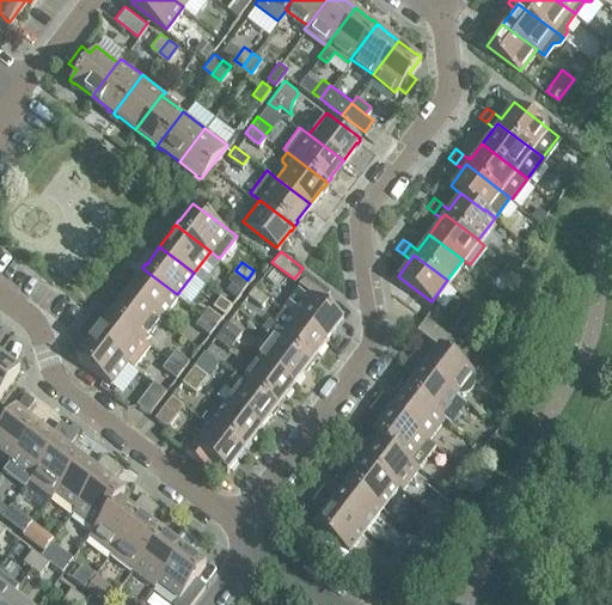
[(140,273),(127,291),(160,316),(177,294),(144,269),(142,269),(141,268),(139,273),(140,273)]
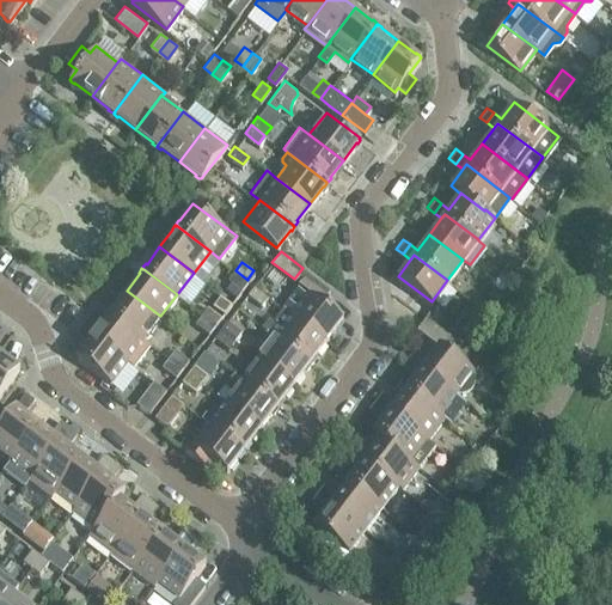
[(242,287),(248,280),(236,270),(230,277),(242,287)]
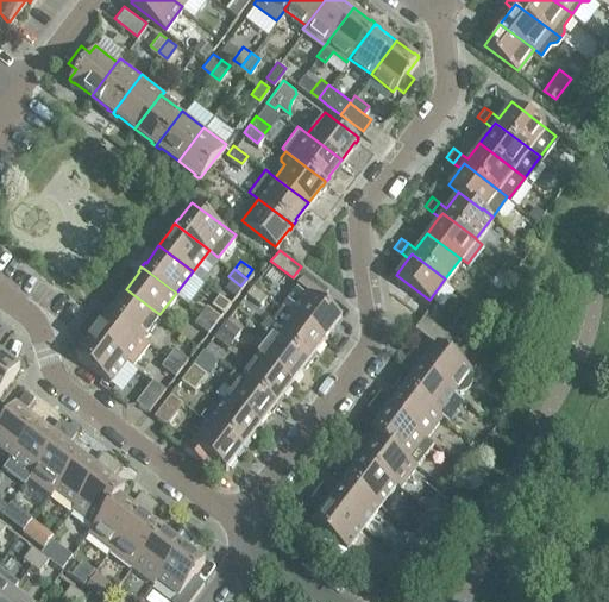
[(324,337),(337,319),(338,320),(341,317),(340,315),(341,314),(319,298),(327,286),(306,269),(296,281),(297,282),(281,303),(282,305),(290,311),(324,337)]
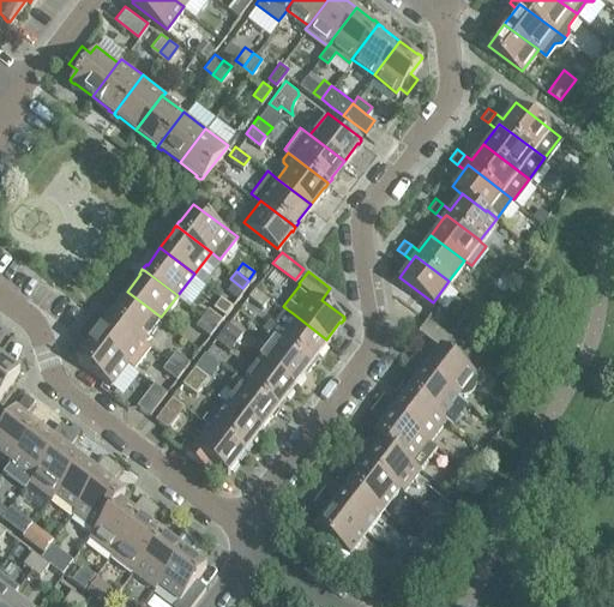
[(260,302),(268,294),(254,284),(248,293),(260,302)]
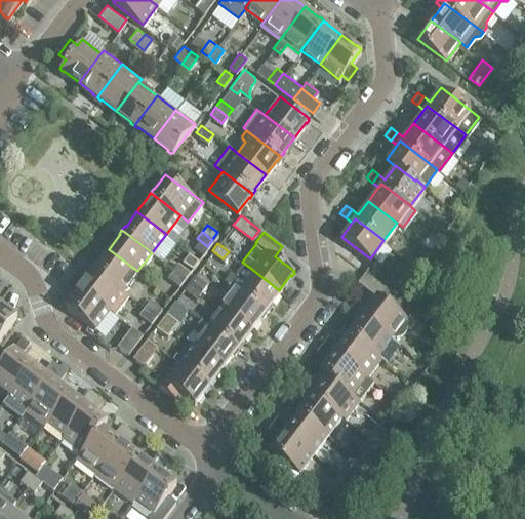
[(94,268),(124,289),(137,271),(109,249),(97,264),(96,263),(94,267),(95,267),(94,268)]
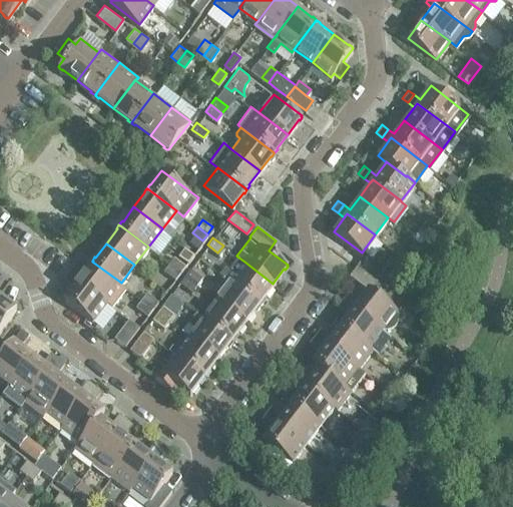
[(180,271),(185,264),(174,255),(168,262),(180,271)]
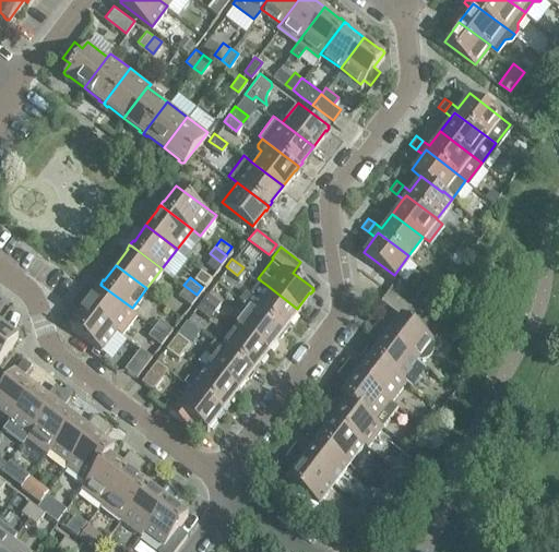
[(297,309),(266,285),(259,279),(250,290),(246,287),(239,296),(245,300),(251,306),(283,328),(284,328),(286,325),(285,324),(297,309)]
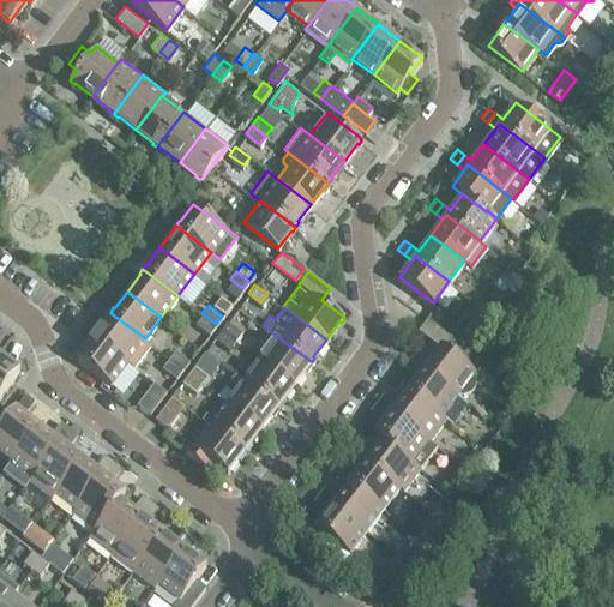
[(128,361),(132,364),(137,358),(139,358),(145,350),(144,347),(149,342),(145,338),(110,313),(109,313),(106,317),(107,318),(94,335),(128,361)]
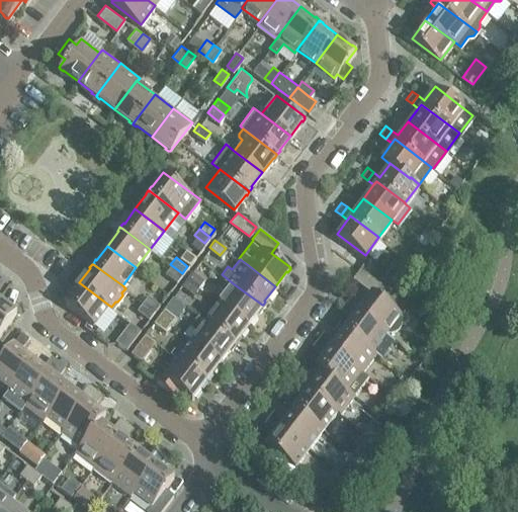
[(177,280),(182,273),(170,264),(165,271),(177,280)]
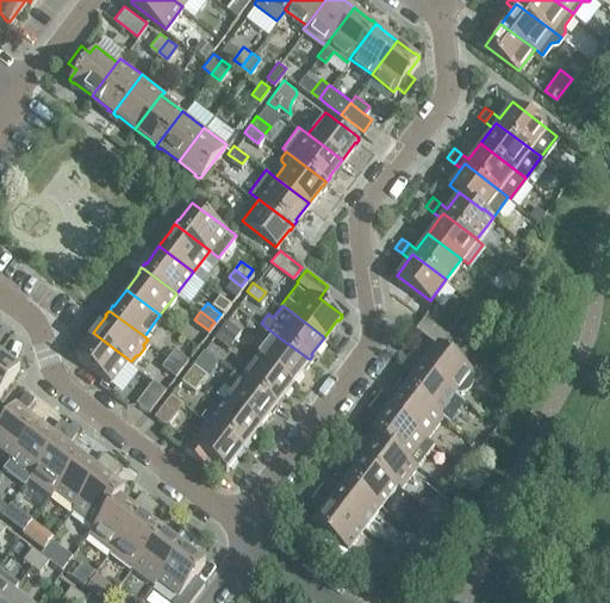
[(234,336),(240,328),(226,318),(219,327),(234,336)]
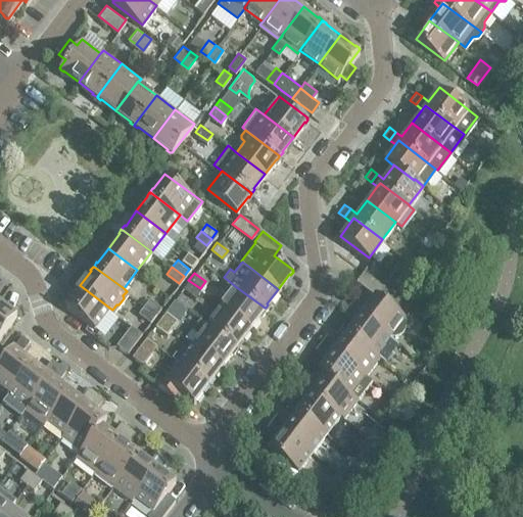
[(195,295),(200,288),(188,280),(183,286),(195,295)]
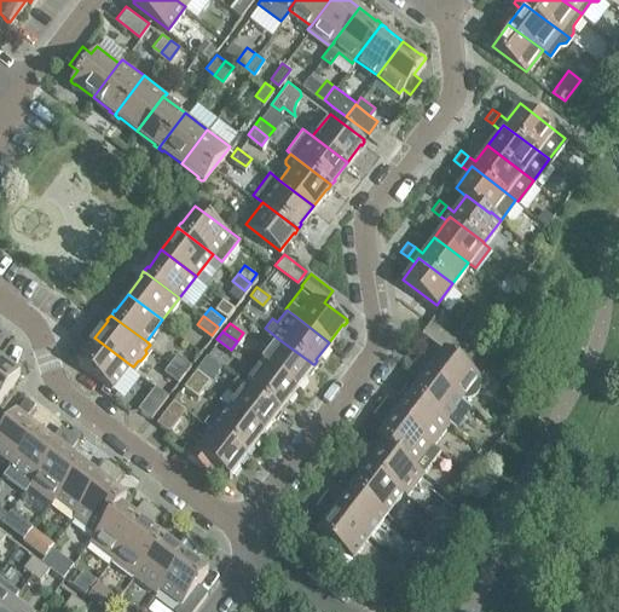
[(296,386),(310,369),(311,370),(313,365),(312,365),(313,364),(278,339),(271,333),(264,342),(271,348),(261,361),(296,386)]
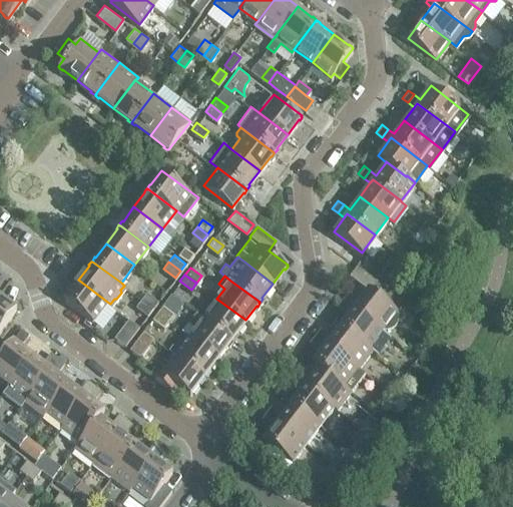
[(397,313),(396,310),(404,299),(377,279),(369,288),(368,287),(368,289),(367,288),(364,291),(365,292),(359,299),(348,291),(343,297),(383,328),(383,327),(387,328),(391,327),(394,324),(396,321),(398,317),(397,313)]
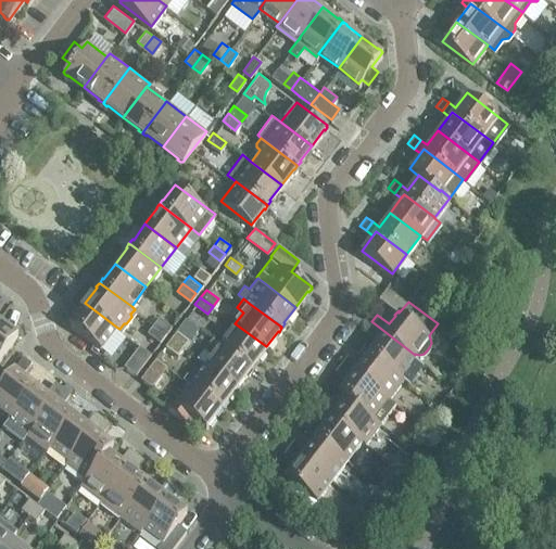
[(70,323),(101,346),(116,327),(85,303),(74,317),(73,317),(70,321),(71,322),(70,323)]
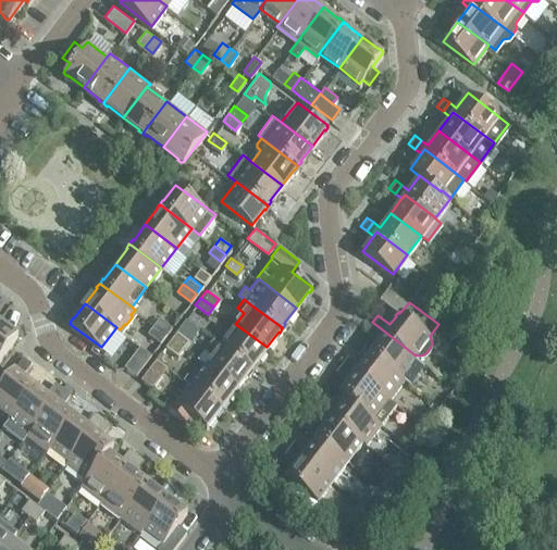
[(165,333),(172,325),(159,316),(153,324),(165,333)]
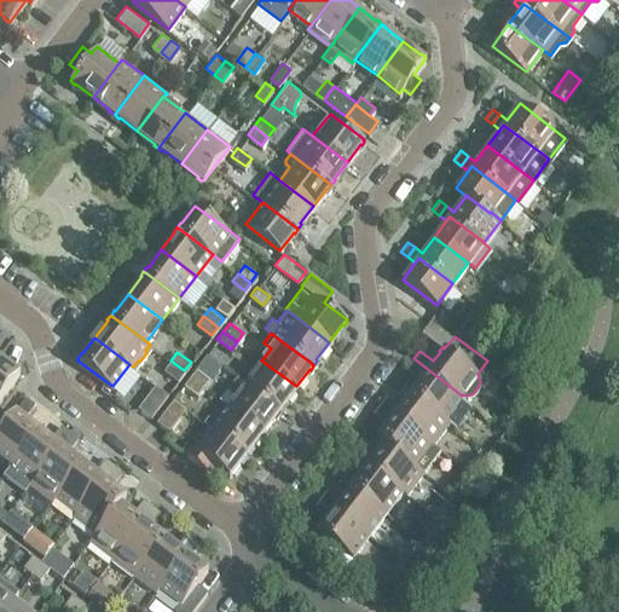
[(0,396),(19,371),(0,356),(0,396)]
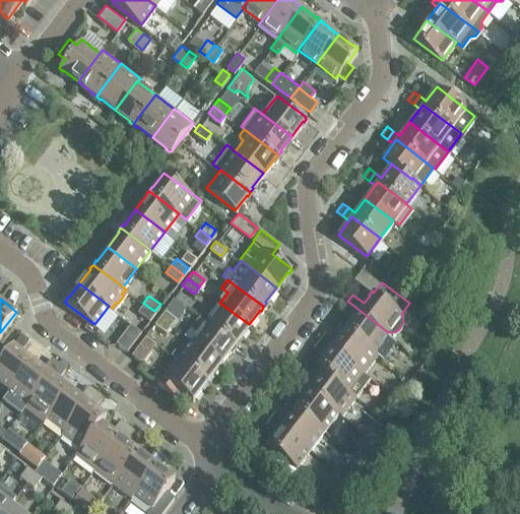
[(388,332),(347,301),(342,308),(353,317),(347,325),(346,324),(344,327),(345,328),(344,328),(374,350),(382,357),(396,338),(392,335),(388,332)]
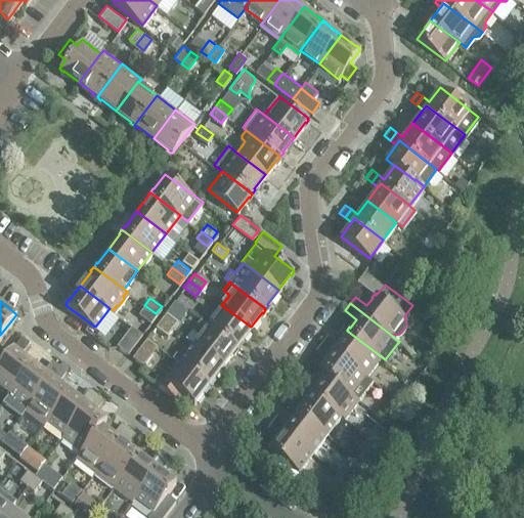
[(150,320),(156,313),(144,305),(139,312),(150,320)]
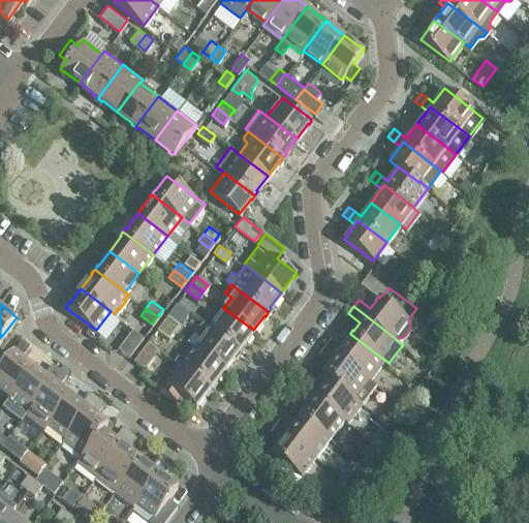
[(203,321),(210,327),(239,348),(240,349),(243,345),(242,345),(253,330),(223,308),(216,318),(211,314),(208,315),(203,321)]
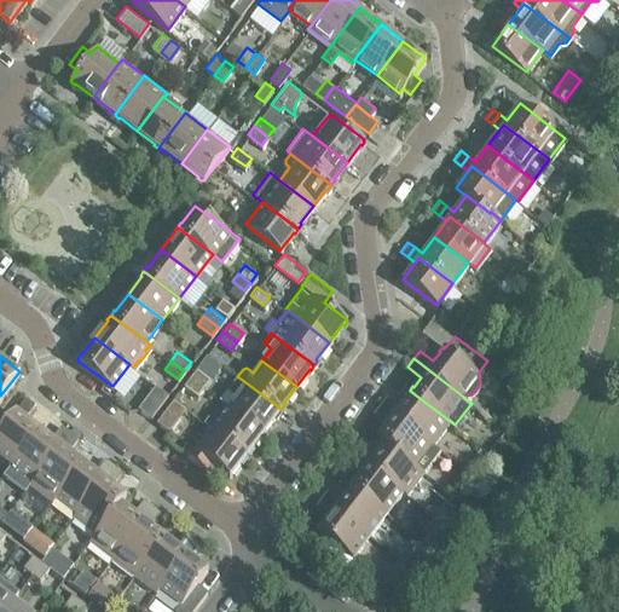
[(203,386),(210,377),(196,367),(190,375),(203,386)]
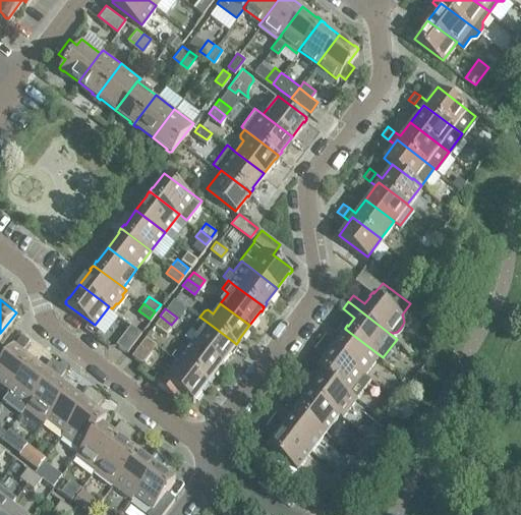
[(166,332),(171,325),(160,316),(155,323),(166,332)]
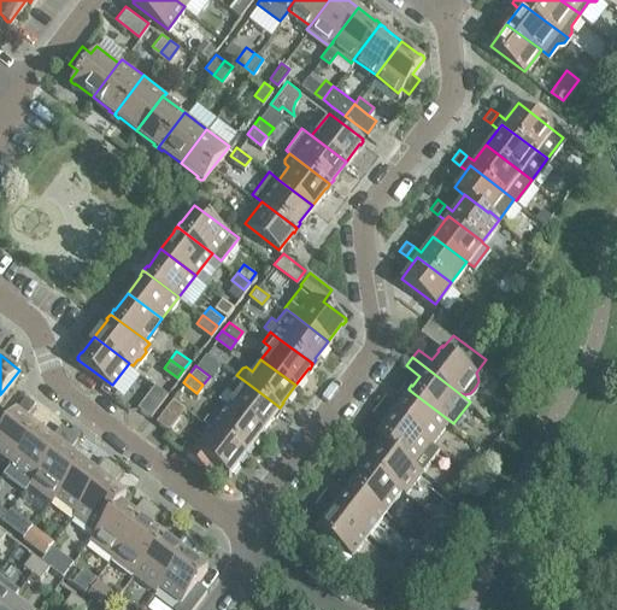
[(276,412),(278,409),(278,408),(278,406),(245,381),(236,375),(230,382),(231,387),(236,391),(228,403),(262,429),(275,411),(276,412)]
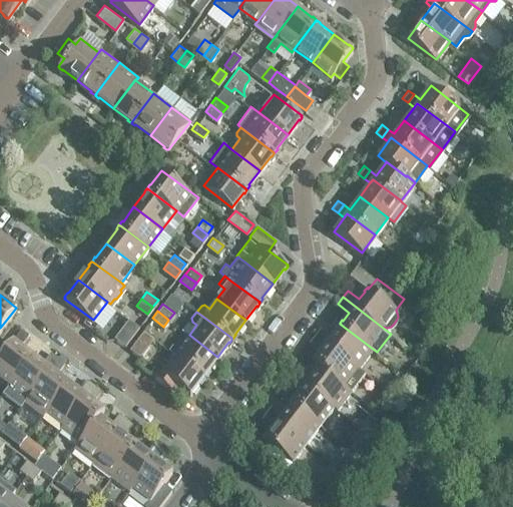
[(124,344),(138,326),(128,318),(114,336),(124,344)]
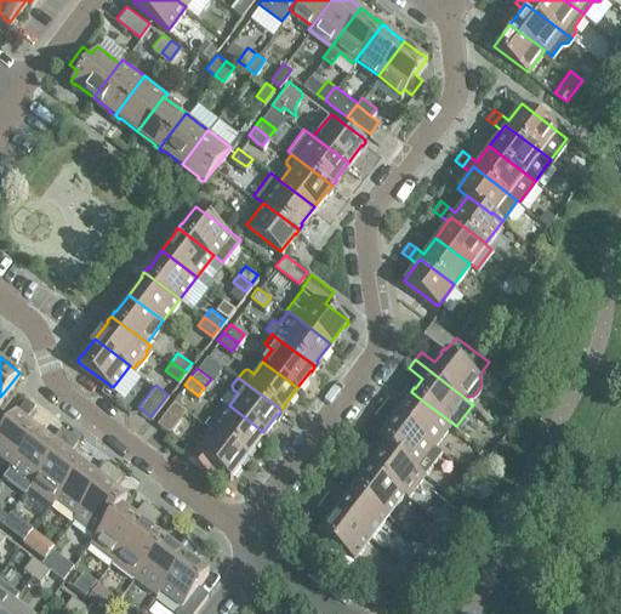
[(402,407),(387,396),(381,404),(429,441),(429,439),(446,419),(411,392),(411,393),(410,392),(408,396),(409,397),(402,407)]
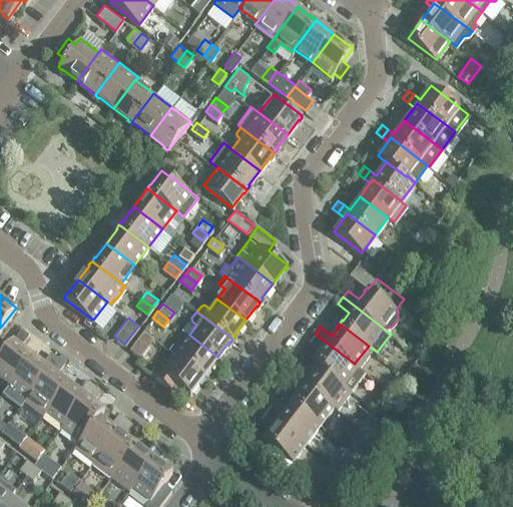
[(27,351),(19,345),(28,333),(21,328),(12,340),(12,339),(10,342),(0,355),(0,374),(9,382),(31,353),(30,353),(31,352),(28,350),(27,351)]
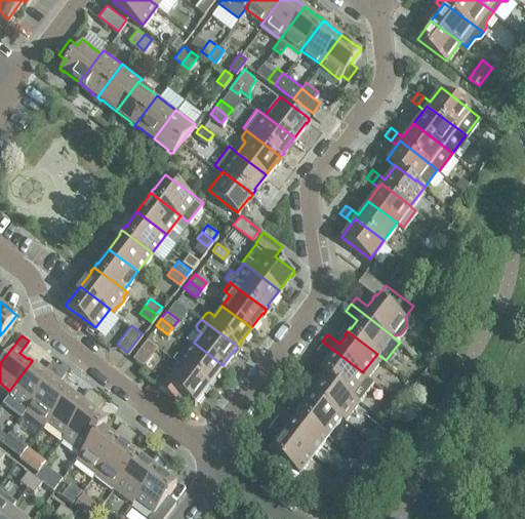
[(144,364),(158,345),(147,336),(132,356),(144,364)]
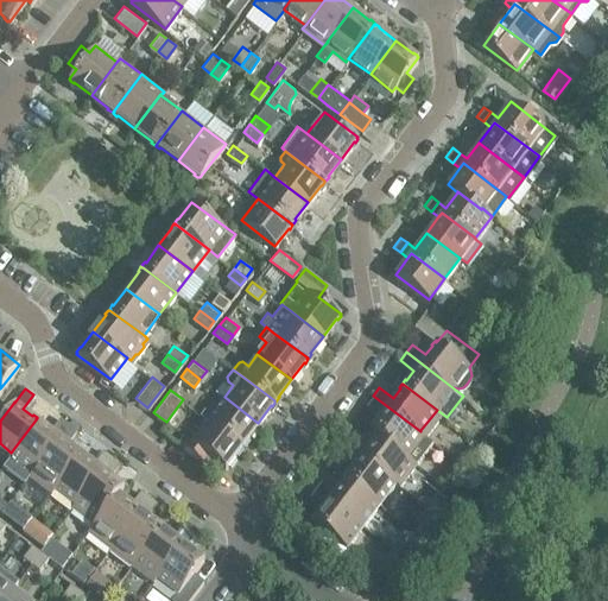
[(378,434),(378,432),(404,453),(416,461),(432,440),(420,430),(420,431),(373,396),(367,404),(381,413),(374,423),(373,422),(371,425),(371,426),(371,428),(377,432),(378,434)]
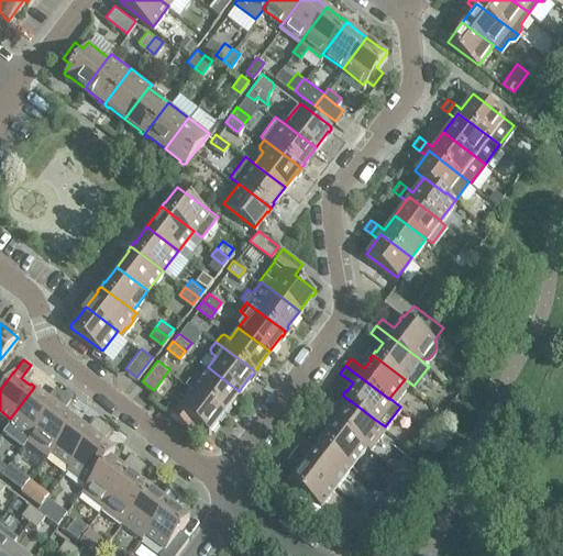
[(186,381),(192,387),(223,411),(224,410),(225,411),(228,408),(227,407),(239,391),(208,367),(198,380),(194,377),(189,377),(186,381)]
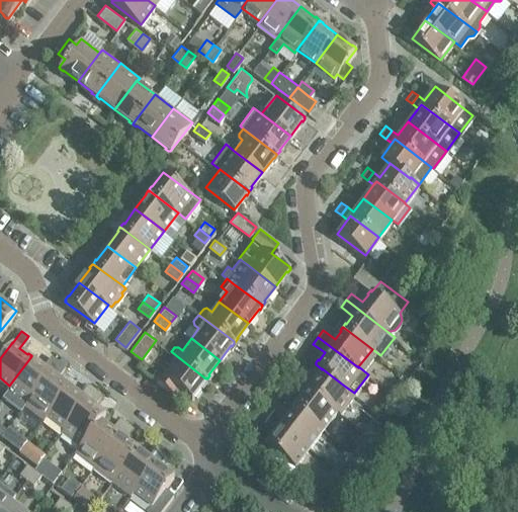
[(0,358),(10,345),(5,342),(0,348),(0,358)]
